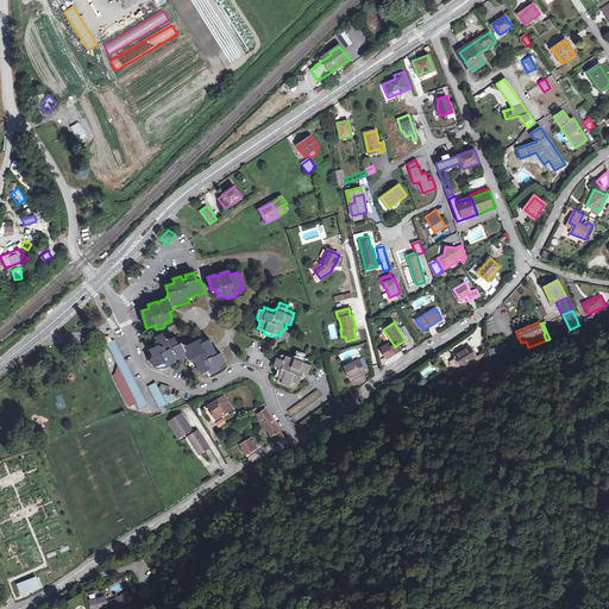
[(187,346),(183,345),(182,344),(179,346),(175,338),(170,340),(165,339),(163,334),(155,338),(158,346),(151,350),(154,353),(152,358),(151,359),(155,368),(167,362),(169,366),(176,362),(176,360),(179,358),(180,360),(184,358),(192,359),(193,358),(201,375),(209,370),(212,374),(220,370),(218,366),(225,362),(221,355),(217,353),(209,340),(202,344),(200,339),(187,346)]
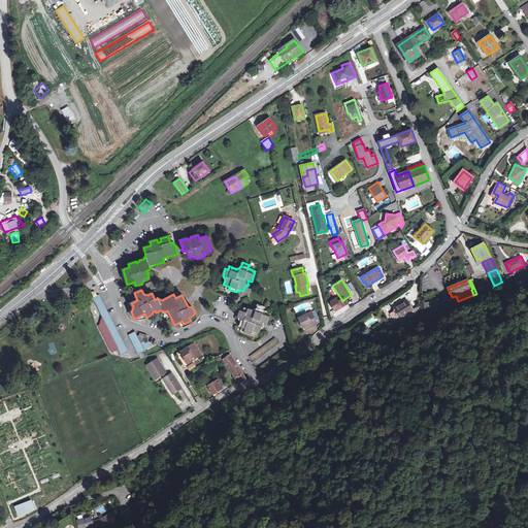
[(95,292),(90,292),(88,295),(88,298),(91,301),(94,300),(93,298),(97,296),(95,292)]
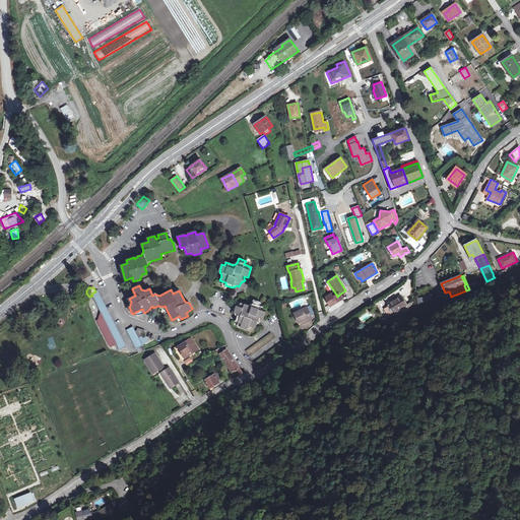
[(98,290),(95,291),(91,294),(92,296),(100,313),(117,344),(120,349),(127,346),(98,290)]
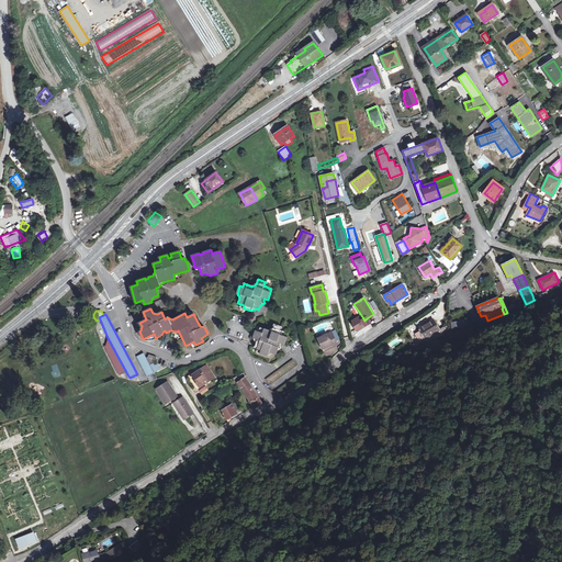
[(364,321),(363,318),(360,321),(358,317),(352,321),(353,324),(352,325),(356,330),(357,330),(360,328),(358,325),(362,323),(363,323),(364,325),(366,326),(370,323),(367,318),(364,321)]
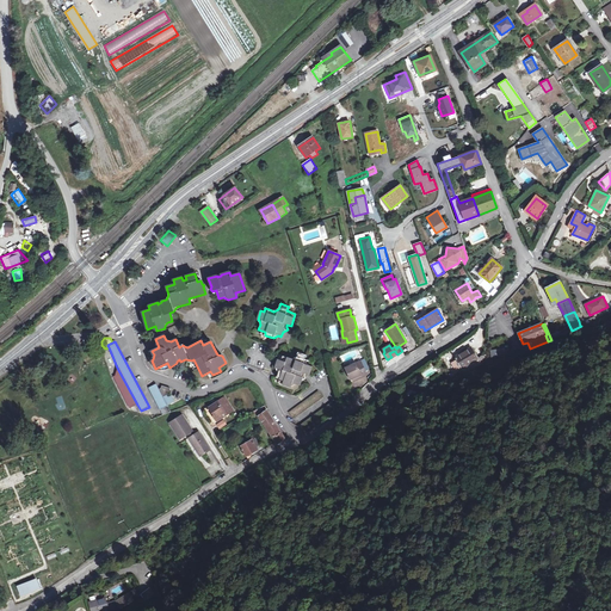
[(466,374),(480,365),(476,359),(477,359),(471,349),(456,357),(462,368),(463,368),(466,374)]
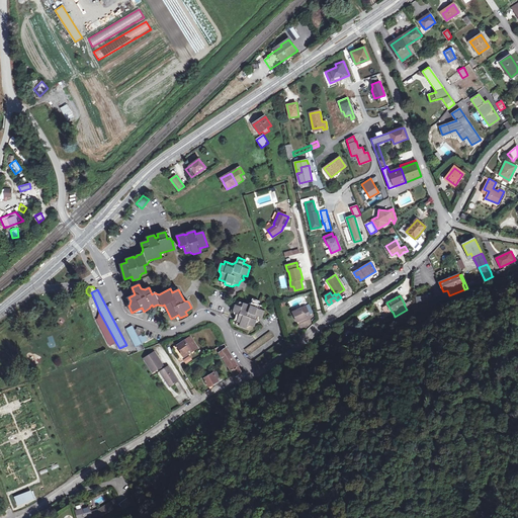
[(416,296),(417,304),(425,303),(424,295),(416,296)]
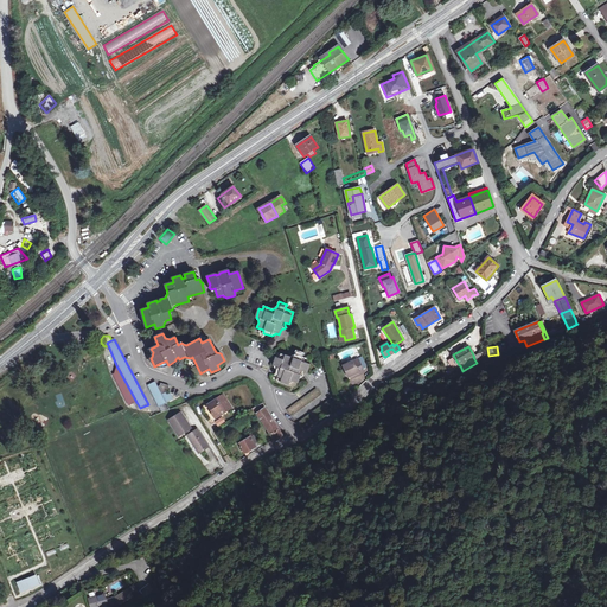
[(289,357),(285,356),(283,359),(280,358),(276,357),(273,365),(276,371),(274,375),(278,376),(282,378),(280,382),(289,385),(293,382),(296,383),(299,378),(304,376),(302,374),(302,371),(307,372),(310,364),(307,363),(302,360),(302,358),(305,353),(296,350),(295,355),(289,357)]
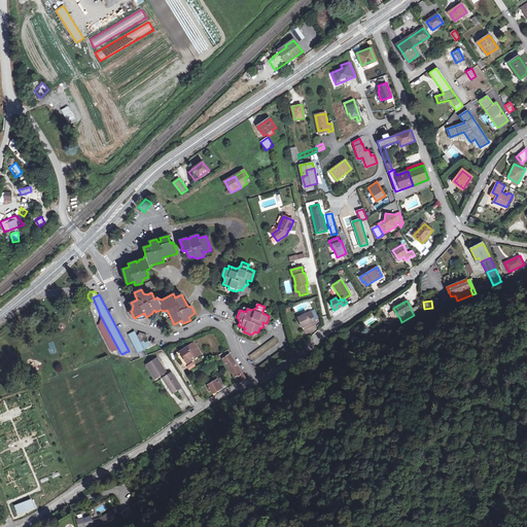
[(309,324),(310,326),(317,323),(311,312),(307,314),(307,313),(297,317),(303,327),(304,326),(309,324)]
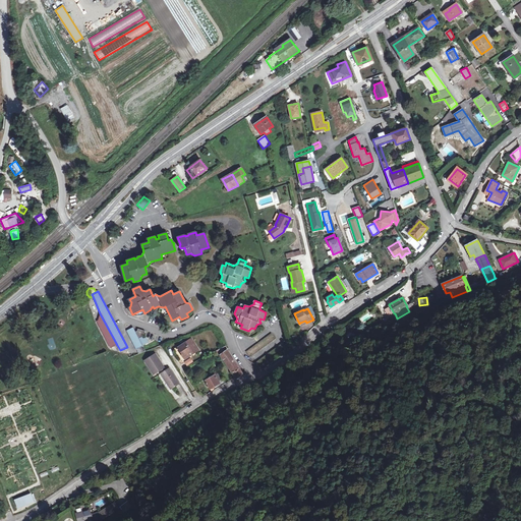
[(117,345),(100,313),(96,322),(110,349),(117,345)]
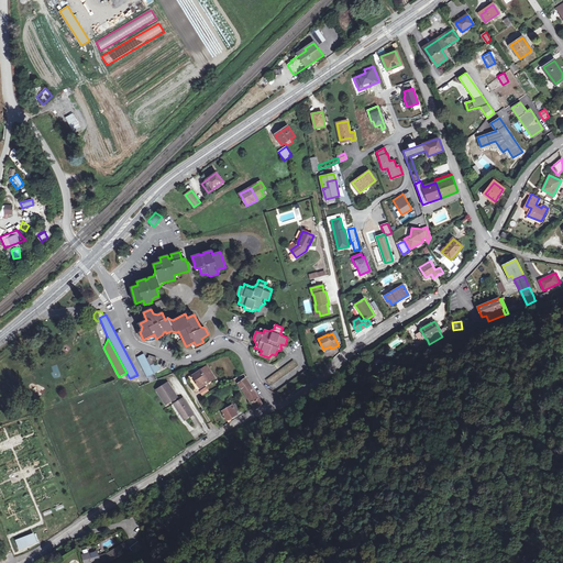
[(153,374),(150,366),(146,360),(143,354),(136,357),(147,377),(153,374)]
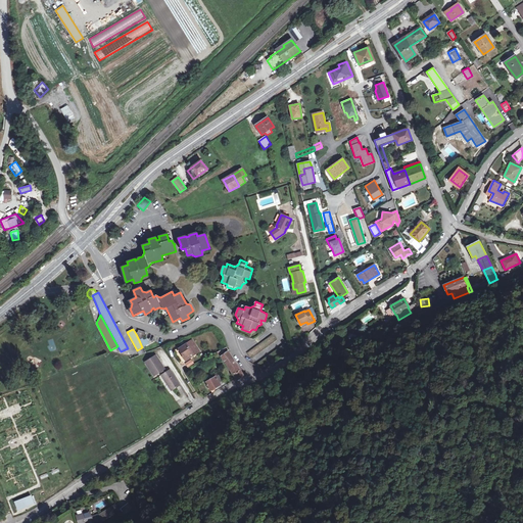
[(147,344),(143,337),(145,332),(138,330),(137,333),(136,334),(139,340),(142,347),(147,344)]
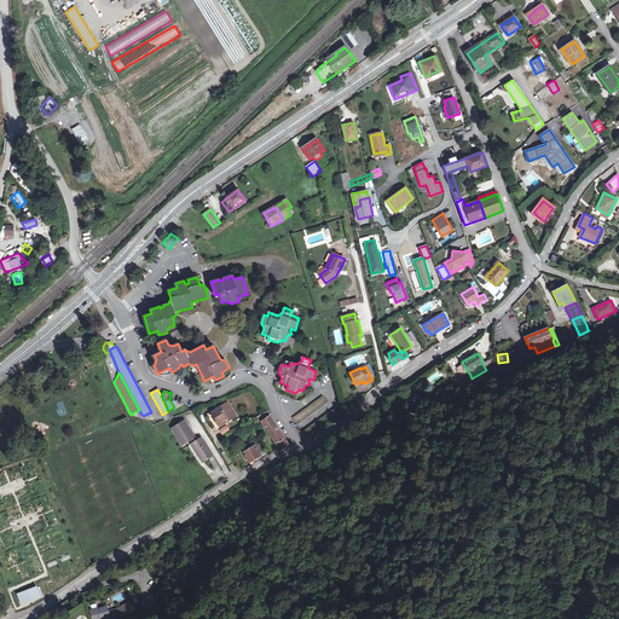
[(323,395),(293,418),(298,424),(328,403),(323,395)]
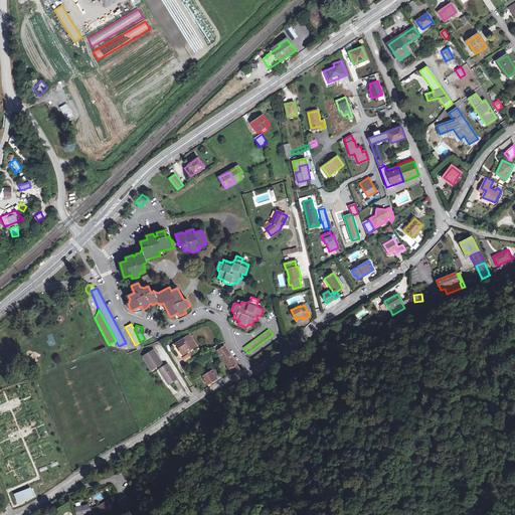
[(192,342),(188,336),(177,343),(181,350),(180,350),(183,355),(197,345),(194,341),(192,342)]
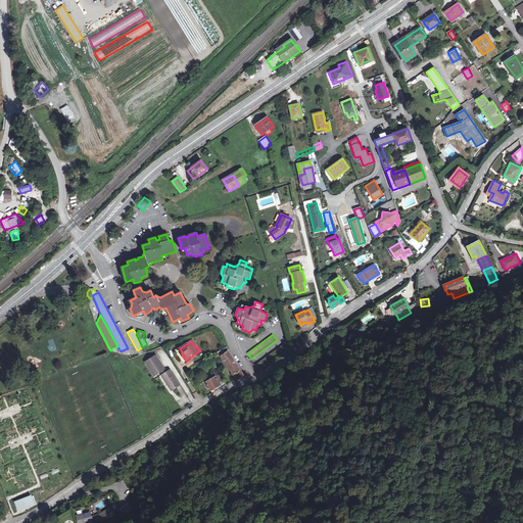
[(258,363),(263,369),(288,349),(284,344),(258,363)]
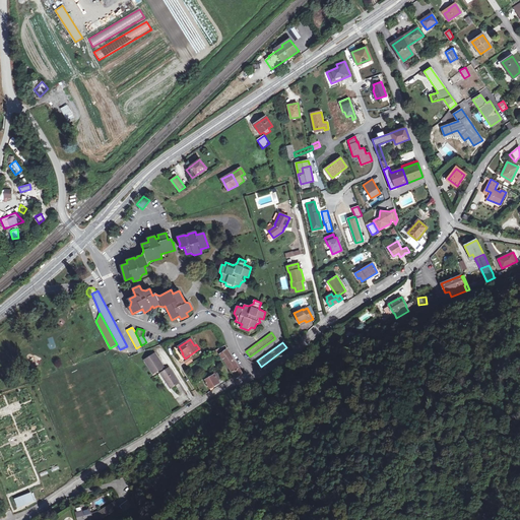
[(234,375),(241,371),(236,363),(226,349),(228,348),(225,345),(213,351),(215,356),(220,354),(230,368),(234,375)]
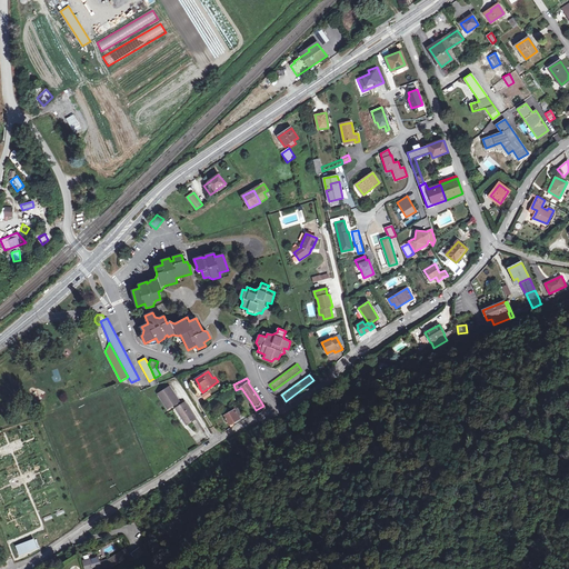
[(176,400),(178,399),(170,387),(158,393),(168,409),(176,405),(178,402),(176,400)]
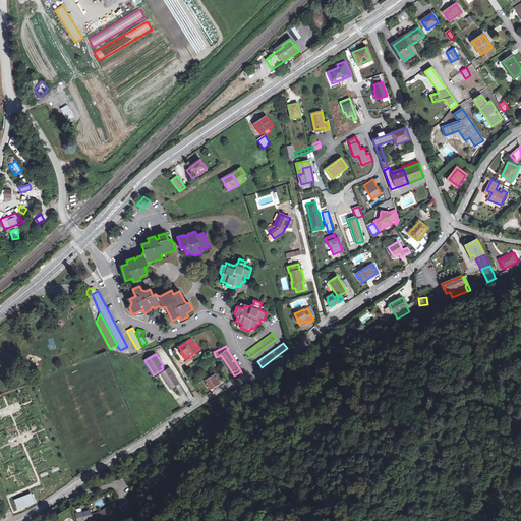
[(170,367),(166,370),(162,372),(161,373),(165,381),(166,381),(172,389),(180,384),(170,367)]
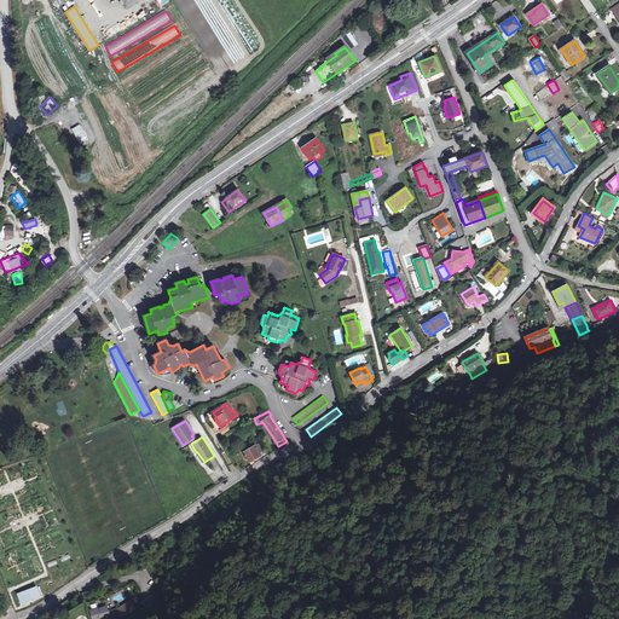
[(259,444),(258,444),(255,446),(244,452),(249,462),(261,456),(260,455),(265,452),(259,444)]
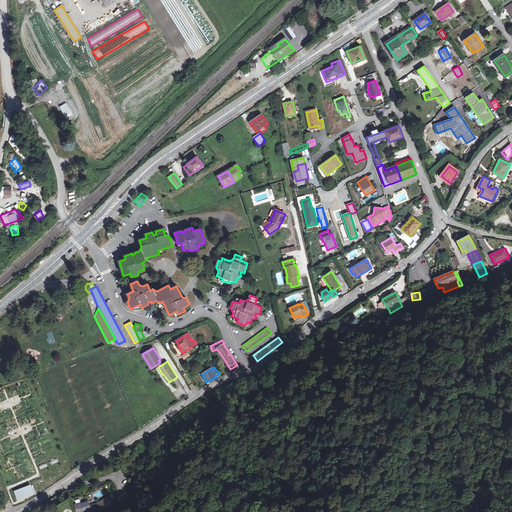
[(13,490),(17,500),(34,493),(30,484),(13,490)]
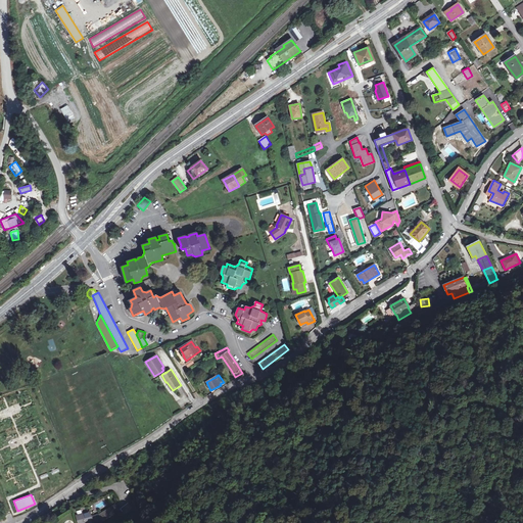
[(121,509),(126,515),(133,510),(128,504),(121,509)]
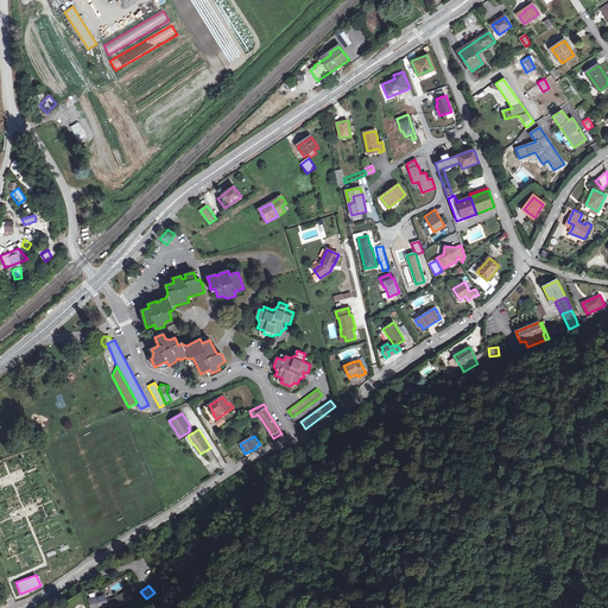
[(134,587),(128,590),(130,591),(133,597),(139,594),(134,587)]
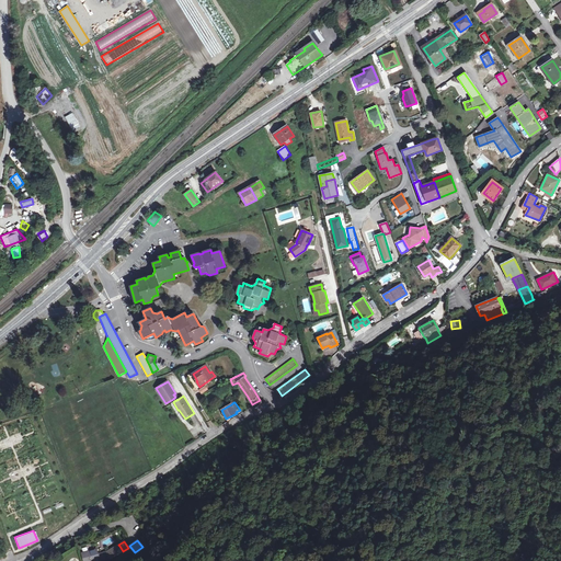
[(106,552),(107,553),(119,546),(118,545),(106,551),(106,552)]
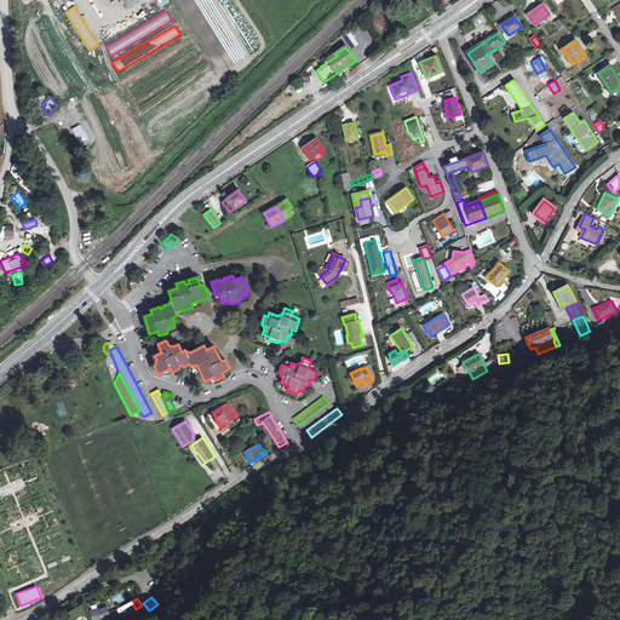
[(132,603),(119,612),(122,618),(136,609),(132,603)]
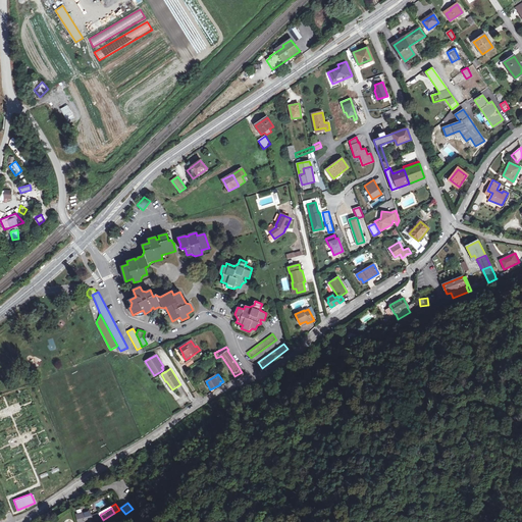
[(79,521),(95,521),(96,521),(101,520),(101,519),(99,516),(92,517),(92,515),(91,512),(76,516),(79,521)]
